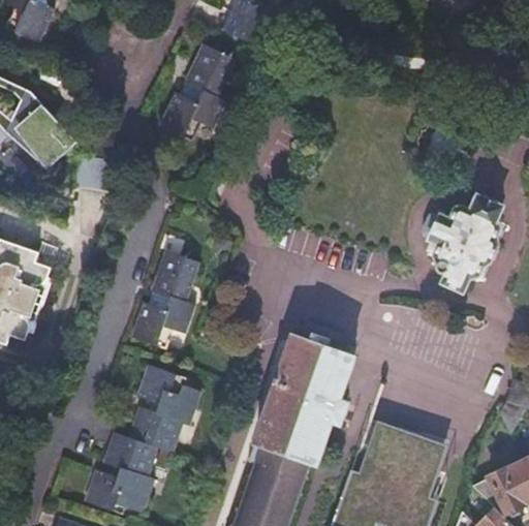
[(66,14),(57,8),(52,5),(54,0),(69,0),(19,0),(17,4),(27,10),(16,29),(48,48),(66,14)]
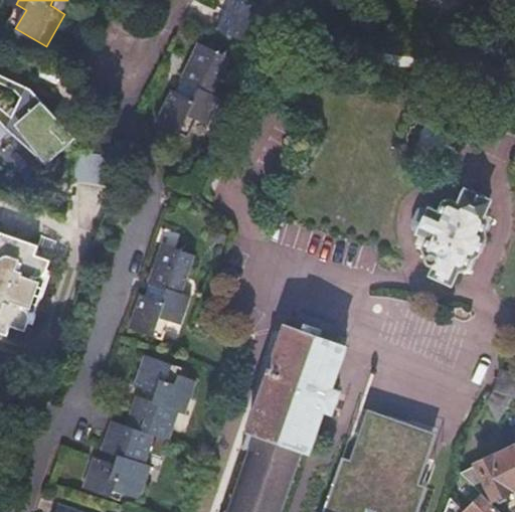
[(52,0),(50,5),(55,8),(59,0),(52,0)]
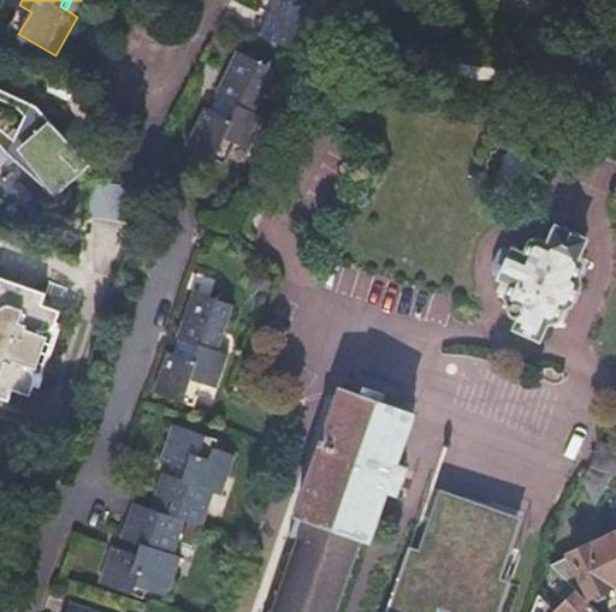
[(286,21),(278,17),(271,13),(256,43),(296,61),(315,18),(304,12),(309,0),(317,0),(319,1),(320,0),(276,0),(284,4),(292,7),(286,21)]
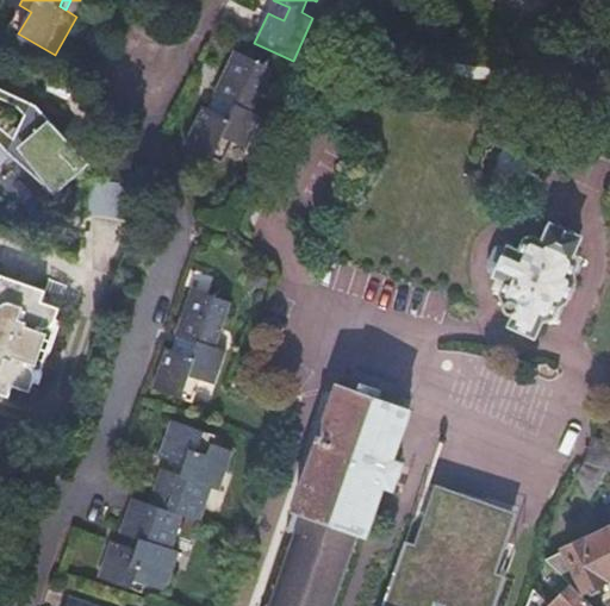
[(281,4),(275,17),(284,20),(290,7),(281,4)]
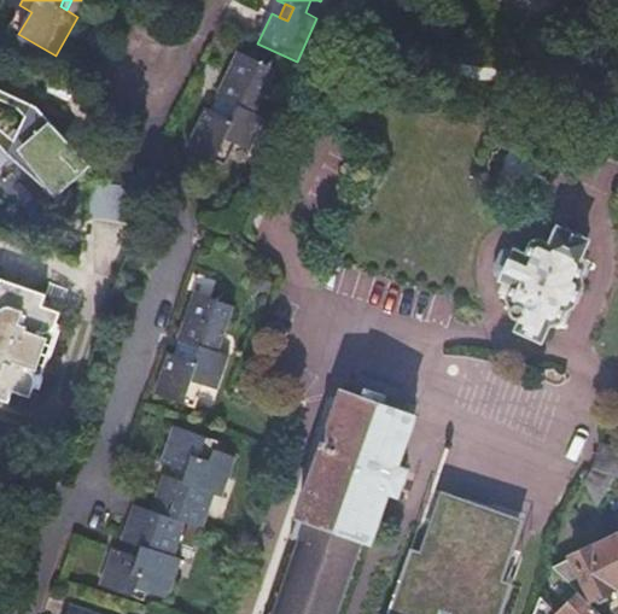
[(220,127),(211,122),(200,117),(182,155),(221,173),(233,151),(244,157),(261,124),(249,118),(270,75),(233,57),(211,101),(220,104),(228,109),(220,127)]
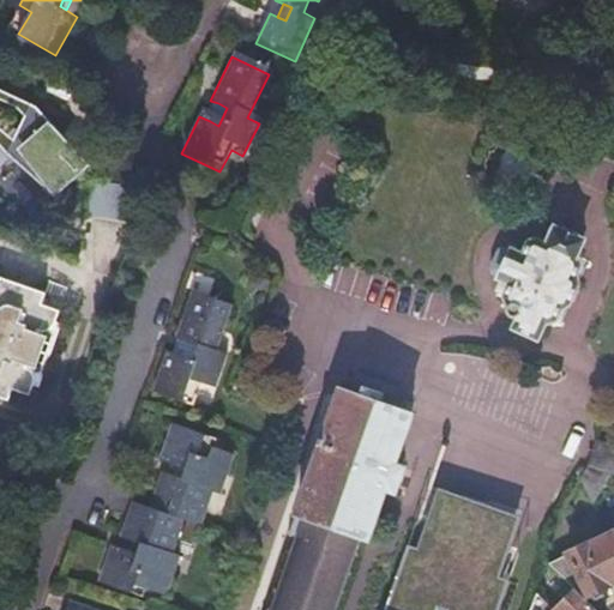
[(0,142),(55,203),(94,165),(35,103),(0,88),(0,142)]
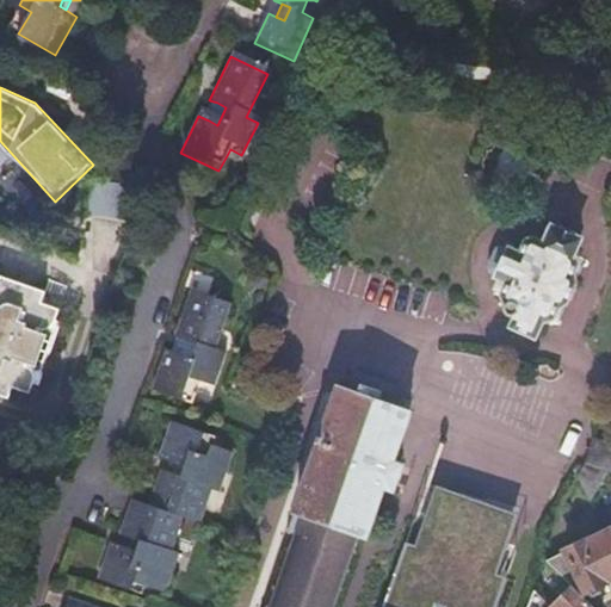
[(217,103),(209,121),(217,125),(226,107),(217,103)]
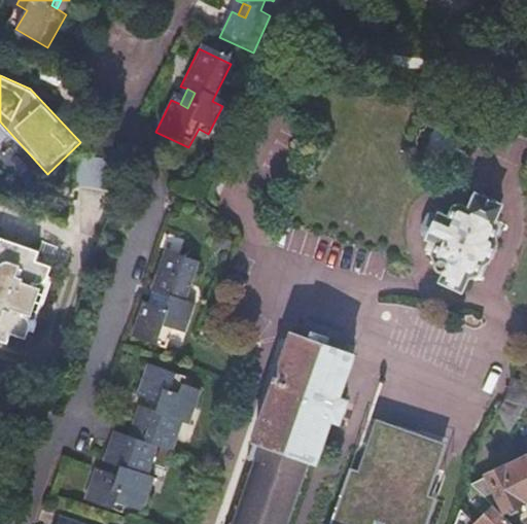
[(436,211),(426,236),(435,240),(431,251),(431,255),(434,260),(431,265),(430,267),(431,270),(432,271),(434,272),(436,272),(443,271),(441,278),(462,288),(469,273),(481,270),(484,262),(495,257),(499,246),(496,238),(499,228),(497,219),(495,218),(501,204),(478,194),(471,207),(460,202),(453,206),(448,216),(436,211)]
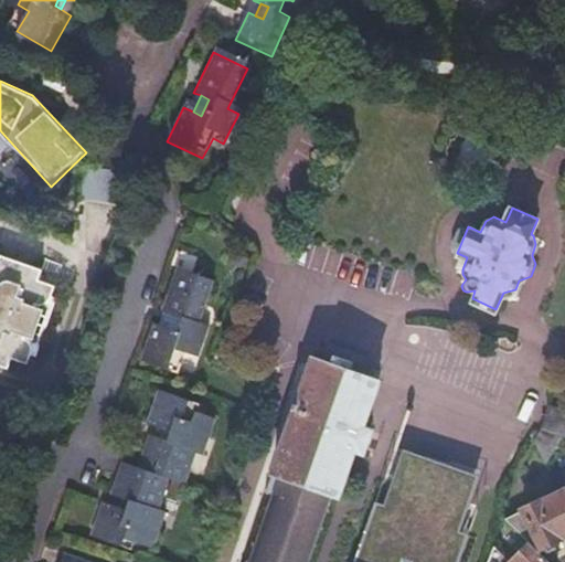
[(50,297),(53,287),(36,281),(40,269),(0,255),(0,367),(6,369),(9,359),(25,366),(29,356),(30,350),(29,347),(28,343),(25,341),(22,340),(23,338),(31,340),(41,310),(34,307),(35,305),(39,305),(41,305),(43,305),(46,303),(49,300),(50,297)]
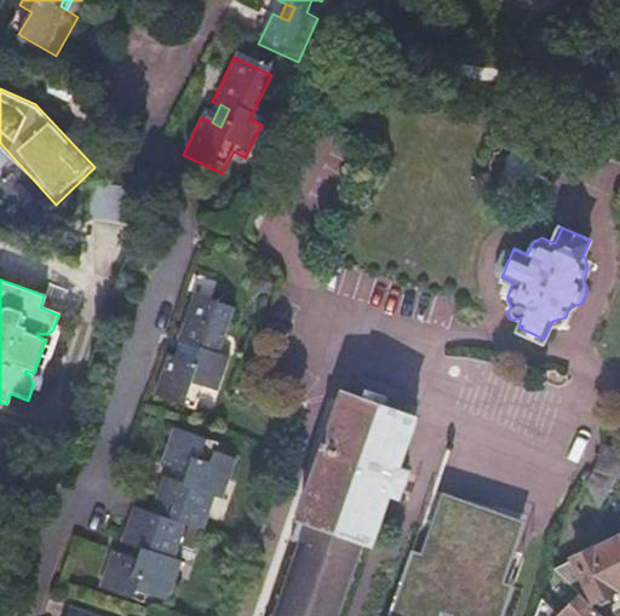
[(189,364),(179,360),(167,356),(154,396),(194,409),(201,387),(216,392),(228,356),(217,352),(233,305),(194,292),(177,340),(185,343),(195,346),(189,364)]
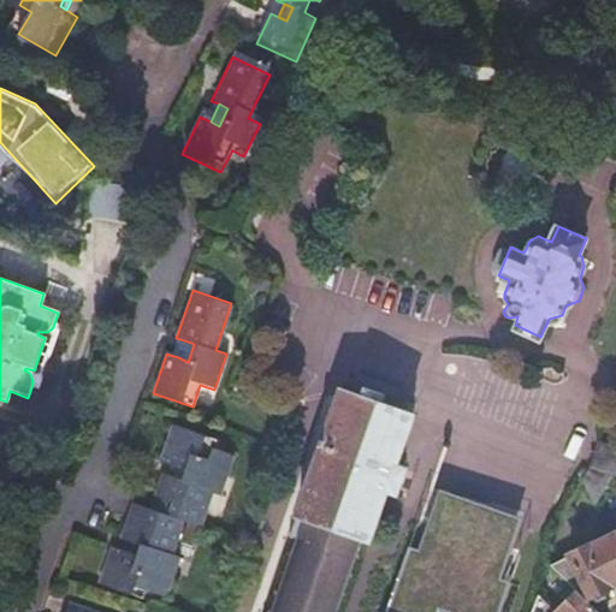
[(60,325),(54,324),(53,327),(51,330),(47,332),(45,332),(42,332),(39,332),(37,334),(45,338),(34,370),(25,368),(24,370),(28,372),(30,374),(31,378),(33,381),(31,387),(37,388),(60,325)]
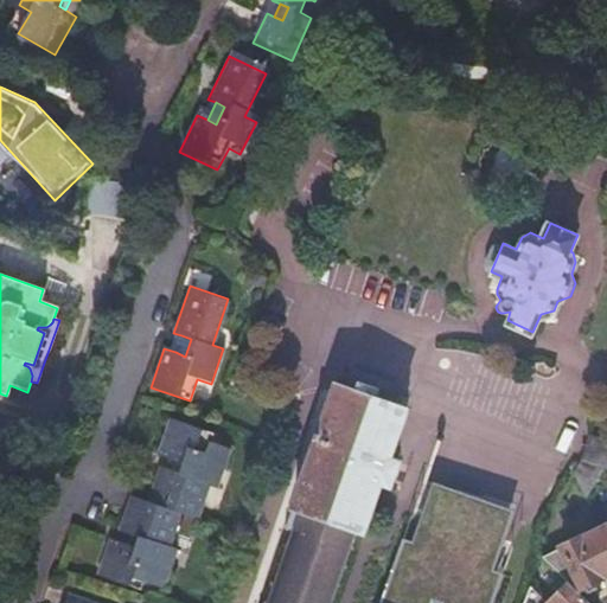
[(181,335),(176,352),(185,357),(191,339),(181,335)]
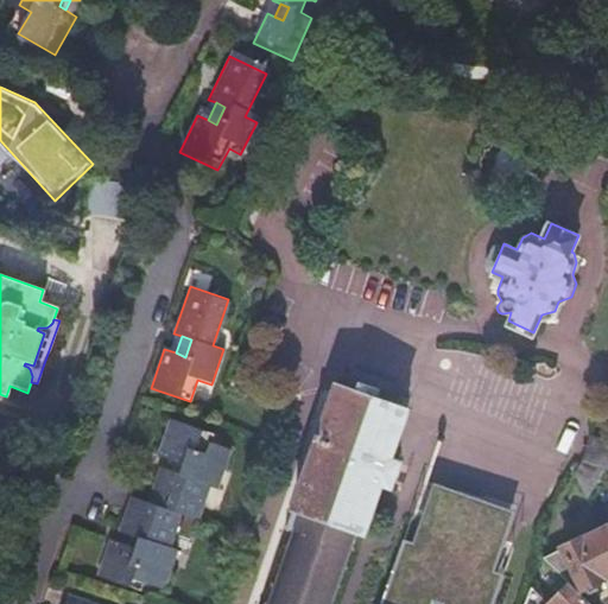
[(387,388),(347,374),(298,500),(340,515),(379,529),(396,481),(407,483),(417,453),(407,451),(425,399),(387,388)]
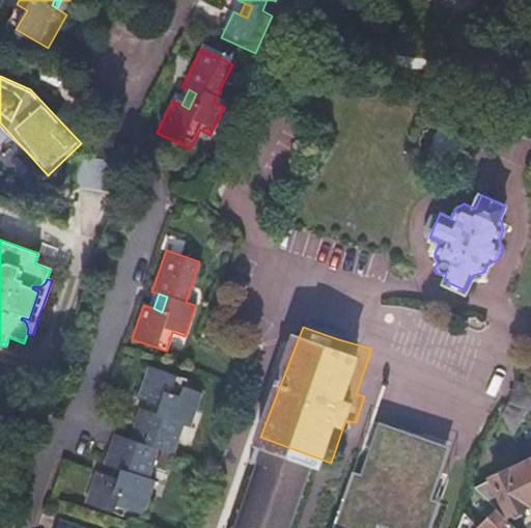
[(102,465),(109,466),(106,475),(94,471),(83,504),(123,518),(127,506),(143,512),(156,478),(143,474),(148,461),(152,462),(157,449),(171,454),(176,439),(171,437),(176,423),(185,427),(196,392),(179,387),(183,378),(143,364),(133,395),(149,400),(145,411),(138,408),(128,439),(113,434),(102,465)]
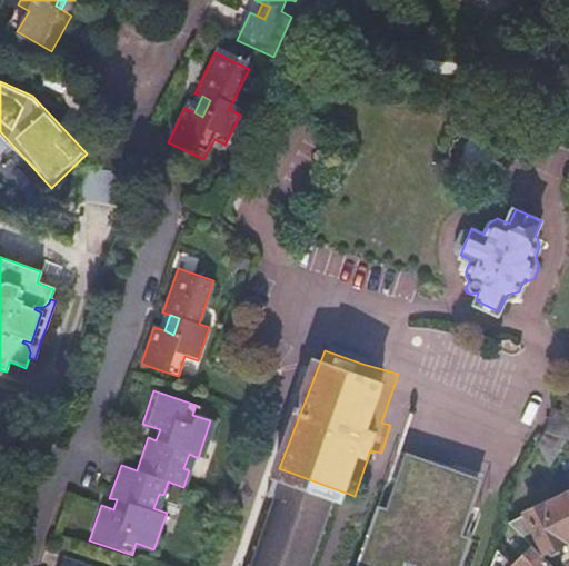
[(457,565),(486,483),(391,452),(351,565),(457,565)]
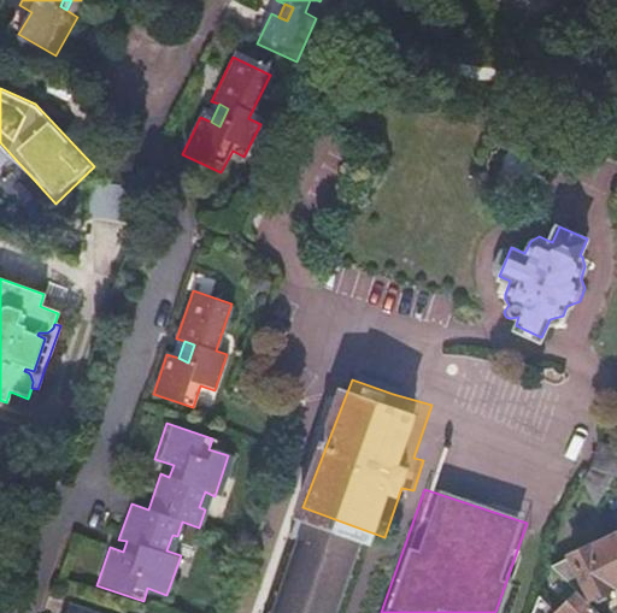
[(283,565),(265,612),(336,612),(365,531),(303,510),(277,564),(283,565)]
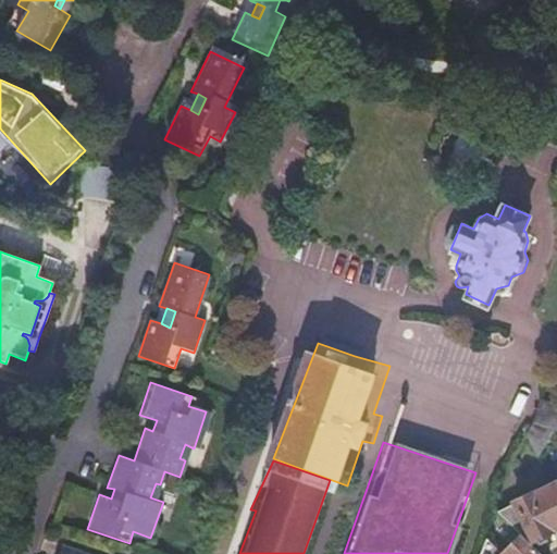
[(556,469),(544,478),(556,500),(556,469)]
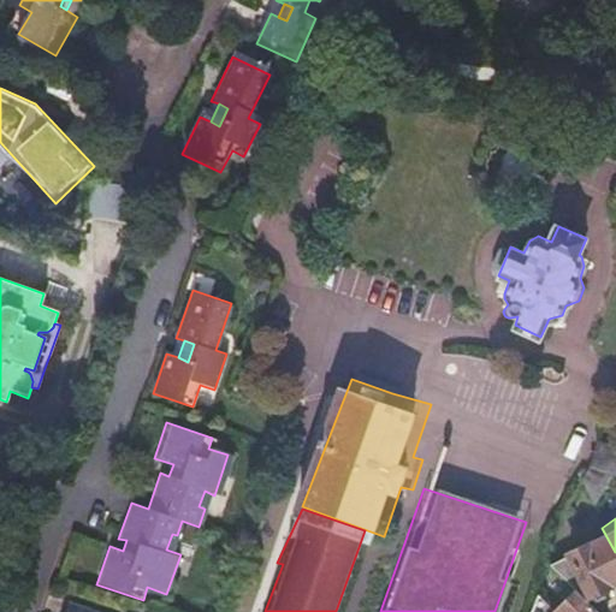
[(615,552),(602,528),(549,560),(549,563),(580,592),(615,570),(615,552)]
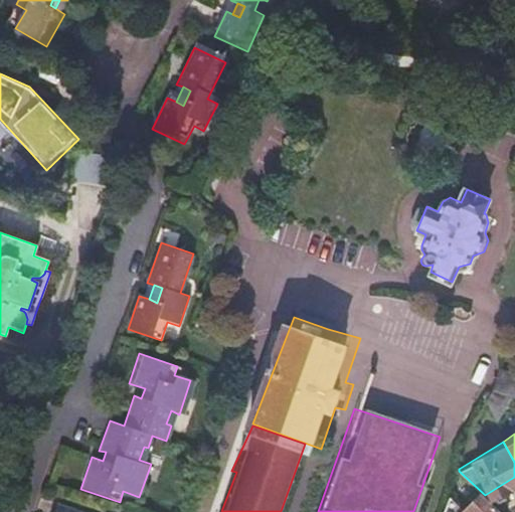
[(468,511),(459,511),(449,503),(444,511),(503,511),(485,495),(468,511)]
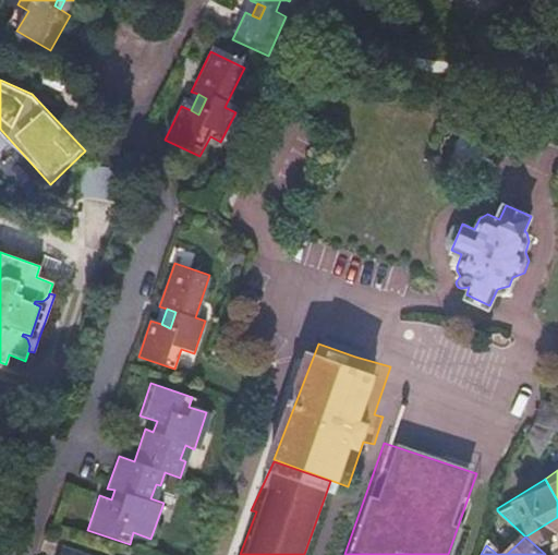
[(92,554),(59,544),(55,554),(92,554)]
